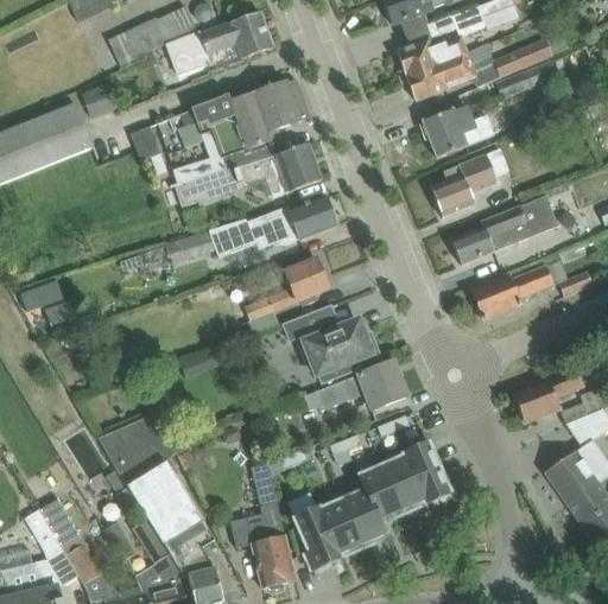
[(68,0),(78,21),(113,6),(111,1),(114,0),(68,0)]
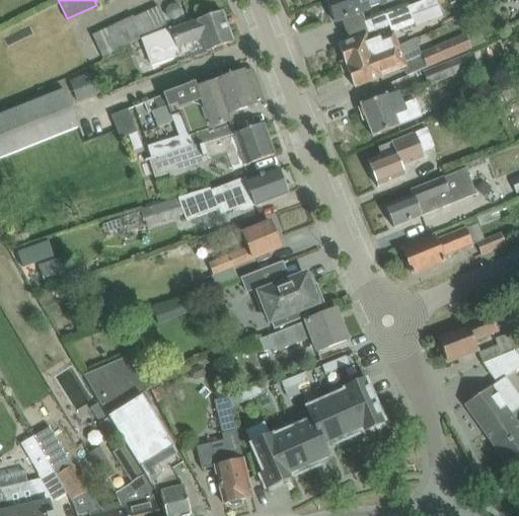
[(327,0),(334,18),(381,1),(381,0),(327,0)]
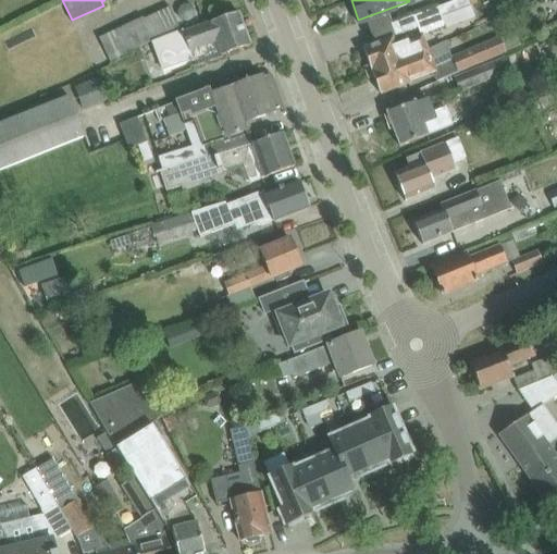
[(444,23),(442,16),(441,14),(469,3),(468,0),(452,0),(391,22),(395,33),(417,24),(421,32),(398,40),(396,35),(363,46),(371,69),(447,40),(447,38),(428,47),(422,31),(444,23)]
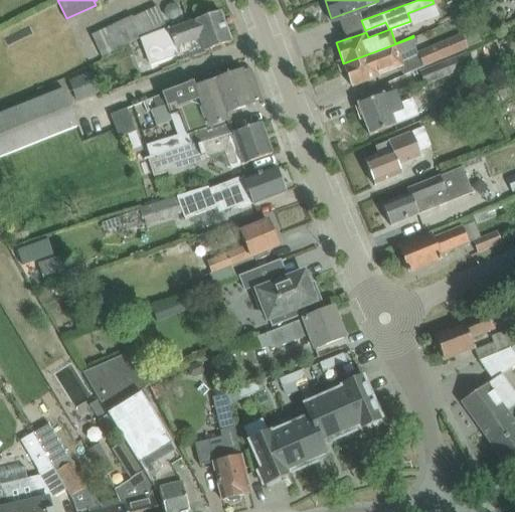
[(133,14),(132,13),(91,32),(102,55),(119,48),(118,46),(140,37),(167,25),(157,4),(133,14)]
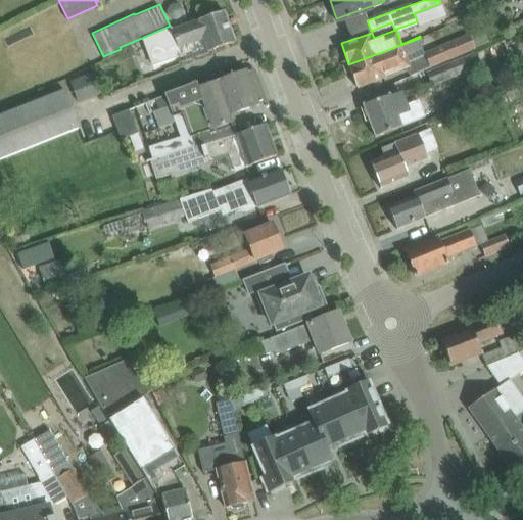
[(179,45),(203,37),(207,49),(235,40),(224,9),(172,28),(172,25),(170,26),(142,38),(152,64),(181,53),(179,45)]
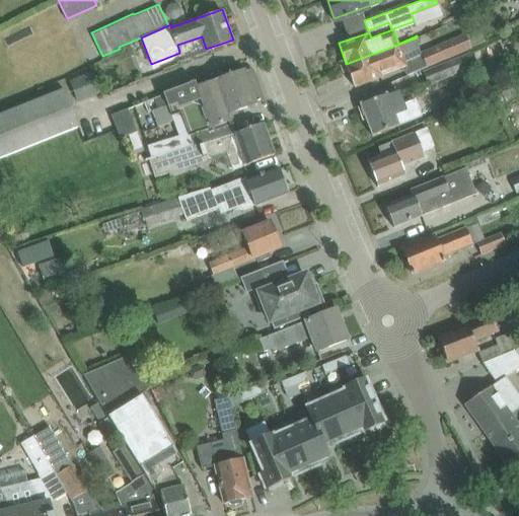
[(485,41),(479,27),(420,52),(426,66),(485,41)]
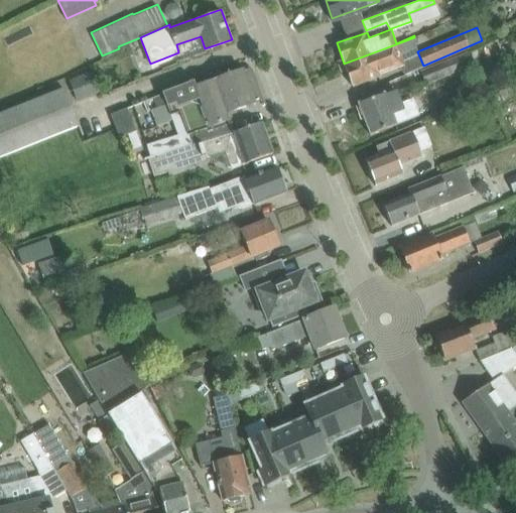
[(414,37),(344,63),(352,84),(378,74),(376,71),(401,61),(398,54),(416,46),(414,37)]
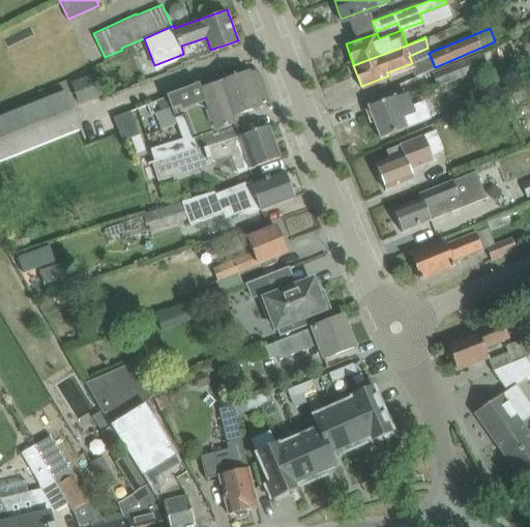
[(436,85),(483,65),(478,53),(431,72),(436,85)]
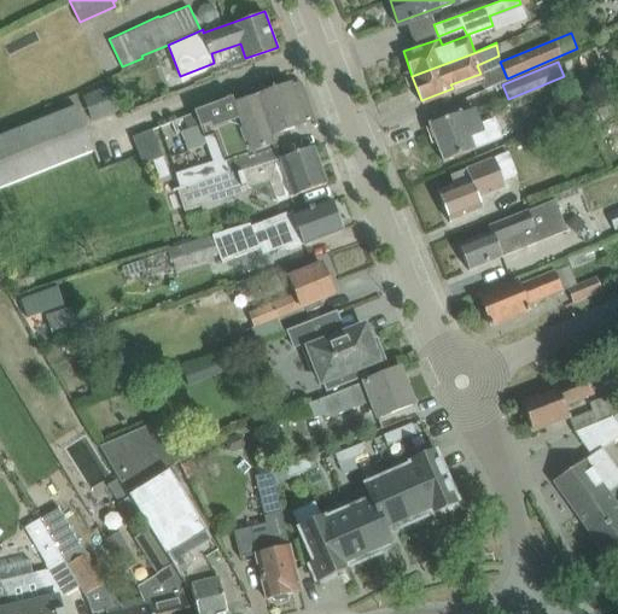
[(175,171),(180,186),(278,157),(273,142),(269,134),(283,129),(305,121),(291,82),(274,88),(272,81),(215,103),(194,110),(172,118),(175,129),(176,132),(181,130),(187,147),(205,140),(213,159),(175,171)]
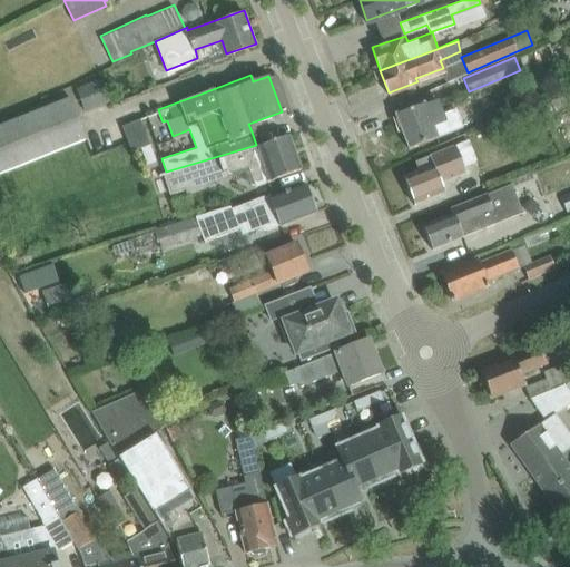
[(77,87),(85,108),(110,99),(102,78),(77,87)]
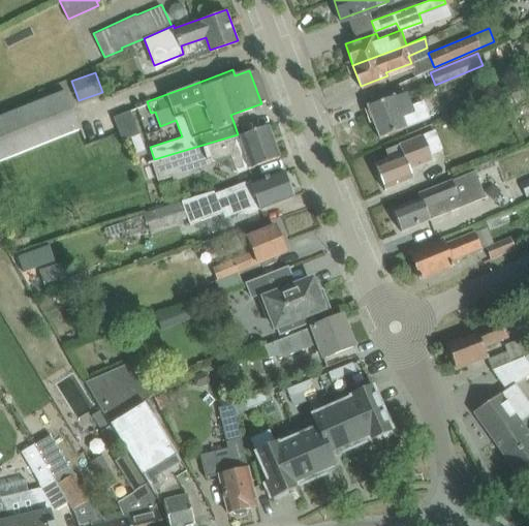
[(65,89),(45,96),(0,114),(0,158),(80,127),(65,89)]
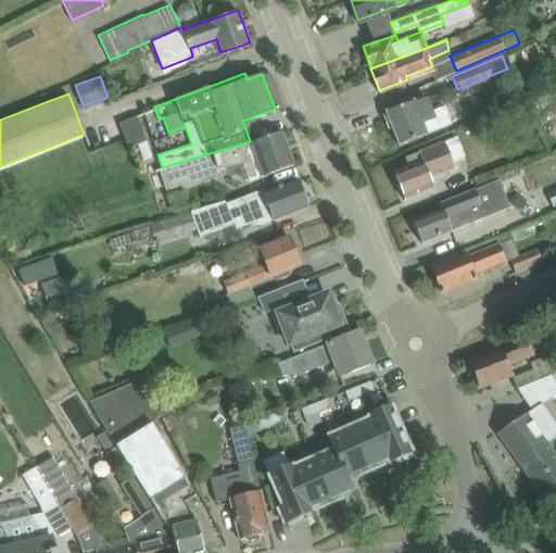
[(414,99),(386,110),(387,111),(382,112),(387,125),(391,123),(399,143),(427,133),(422,122),(434,116),(427,97),(415,101),(414,99)]
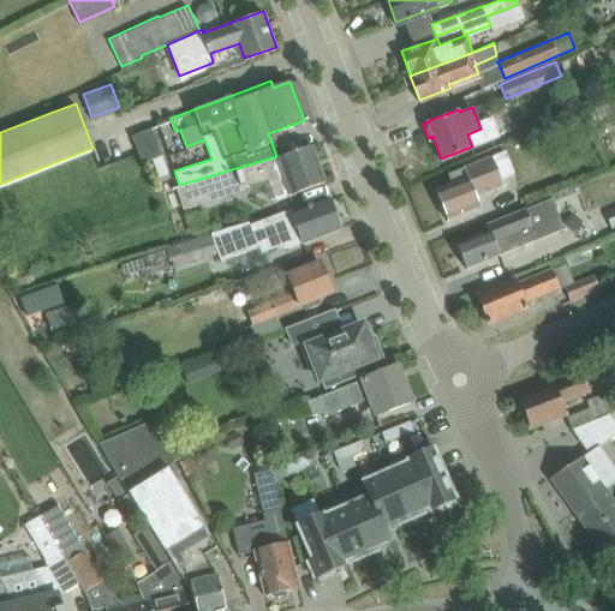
[(142,161),(161,154),(150,126),(131,135),(142,161)]
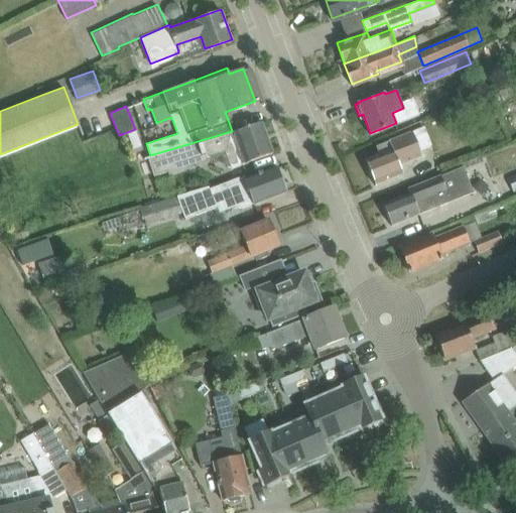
[(232,131),(150,155),(148,155),(153,173),(204,158),(206,154),(229,163),(232,163),(246,158),(247,160),(272,152),(261,120),(232,131)]
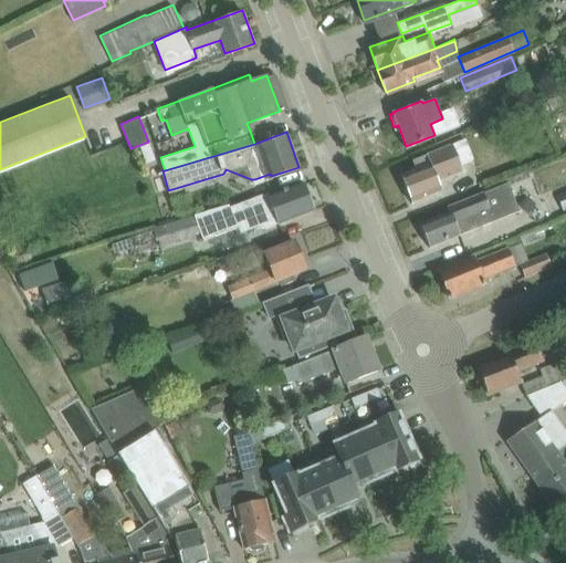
[(427,153),(427,154),(413,159),(417,167),(400,174),(411,201),(432,193),(442,189),(439,179),(463,169),(461,162),(470,157),(462,138),(427,153)]
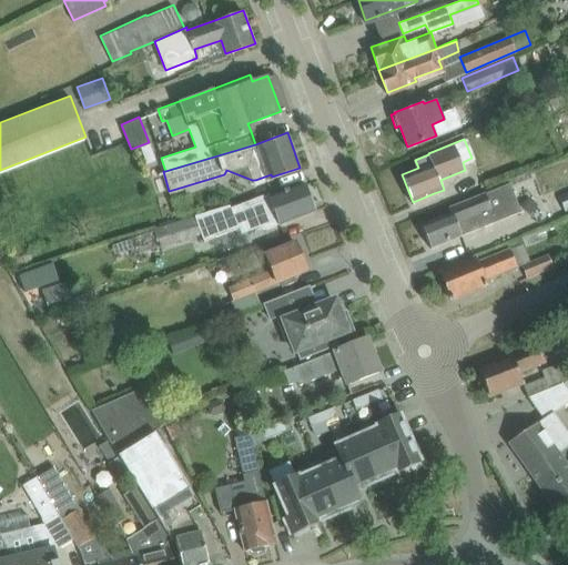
[(510,175),(518,202),(558,191),(549,163),(510,175)]
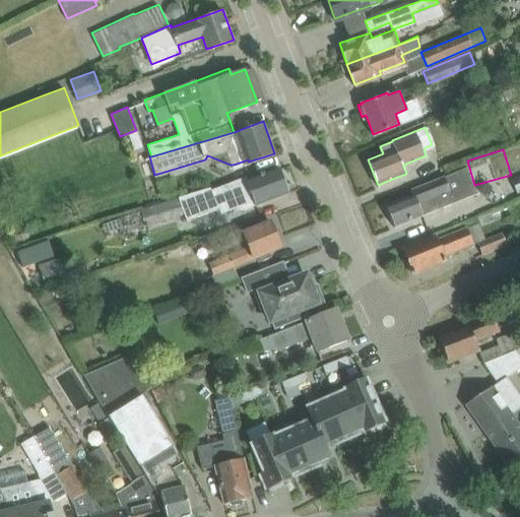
[(404,197),(386,204),(394,225),(423,214),(476,193),(466,167),(445,176),(411,189),(413,194),(404,197)]
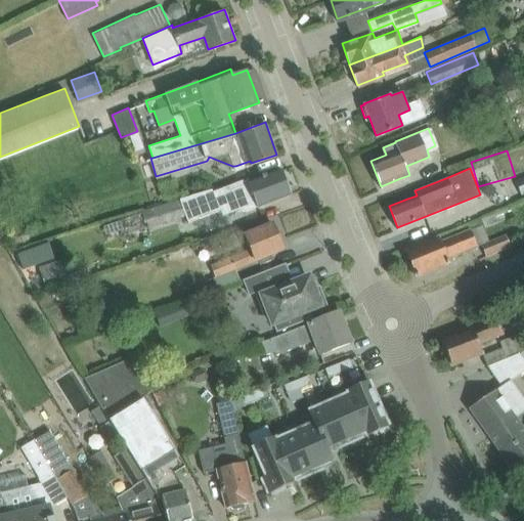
[(211,187),(189,193),(179,198),(141,209),(146,226),(185,215),(187,221),(221,208),(223,214),(241,207),(246,209),(258,205),(290,193),(280,169),(249,180),(248,178),(213,191),(211,187)]
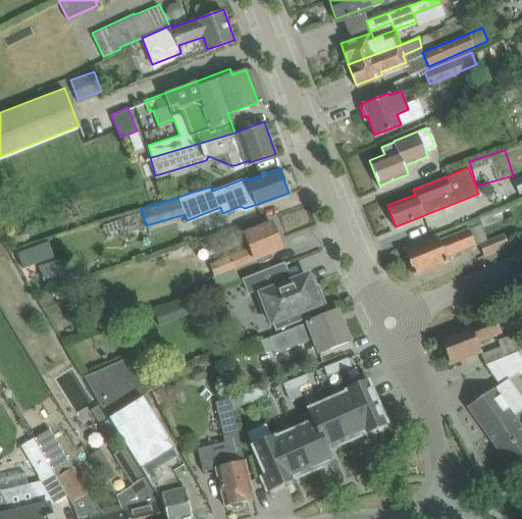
[(482,225),(508,215),(505,206),(479,216),(482,225)]
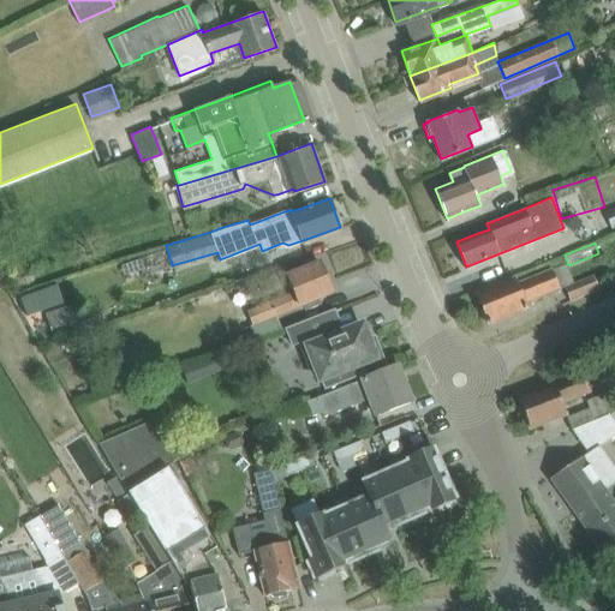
[(320,261),(298,269),(287,274),(293,291),(246,309),(258,337),(284,327),(278,312),(303,303),(305,307),(318,301),(317,297),(332,291),(320,261)]
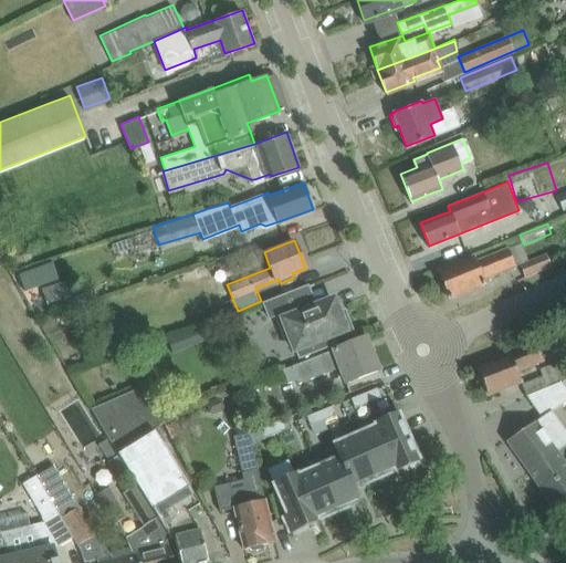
[(473,254),(459,261),(438,269),(449,296),(484,282),(483,278),(520,263),(524,275),(552,264),(546,251),(528,259),(521,240),(475,259),(473,254)]
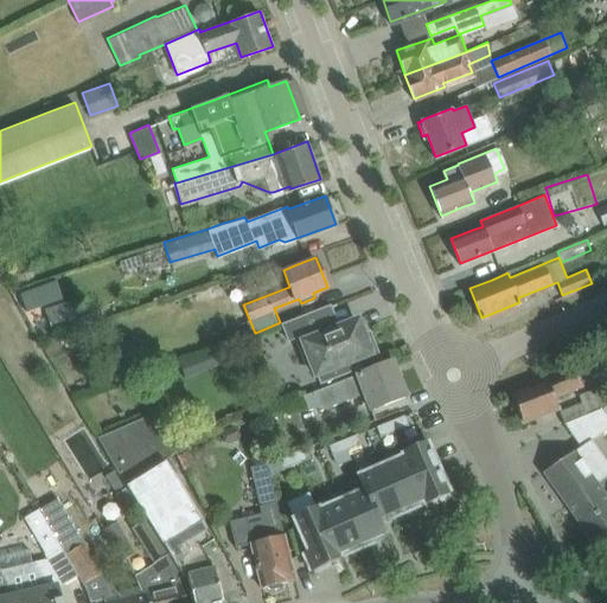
[(23,308),(62,297),(56,277),(17,288),(23,308)]
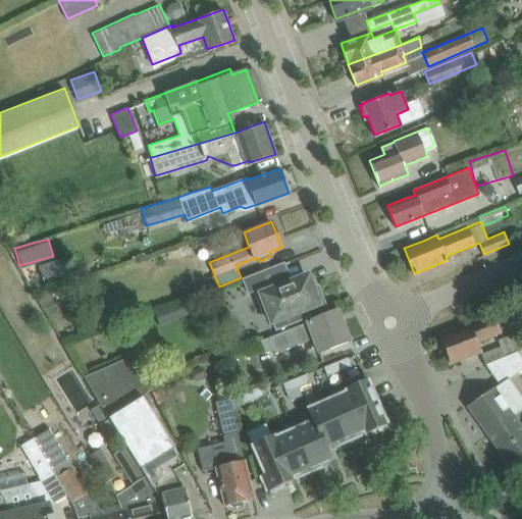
[(61,259),(40,265),(47,286),(67,278),(61,259)]
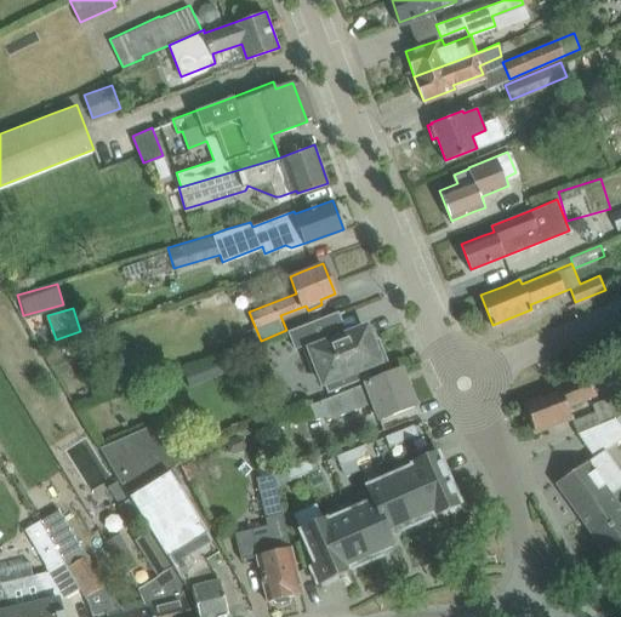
[(376,341),(372,343),(369,333),(368,335),(365,327),(337,340),(336,337),(335,337),(326,316),(288,331),(295,349),(303,346),(305,348),(302,349),(312,373),(314,372),(320,388),(325,386),(328,392),(369,375),(365,366),(383,359),(376,341)]
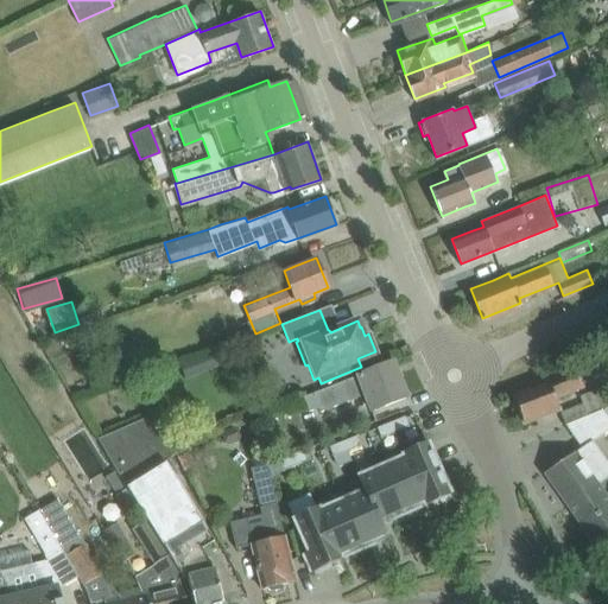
[(392,360),(308,393),(303,395),(309,409),(318,406),(321,409),(365,393),(371,408),(406,395),(392,360)]
